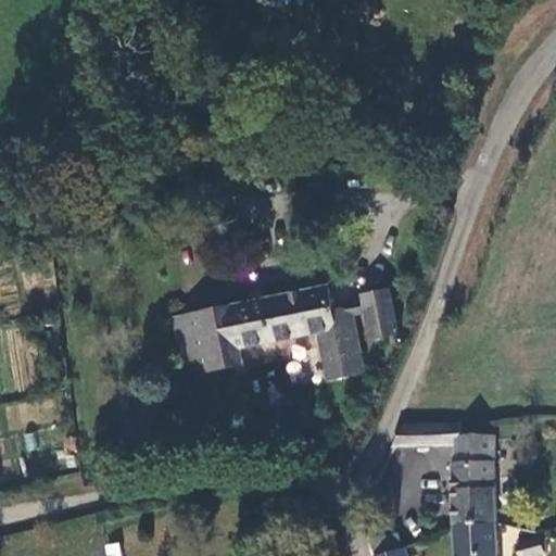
[(327,288),(181,317),(187,348),(193,377),(239,367),(236,352),(316,336),(326,383),(359,377),(345,307),(332,311),(327,288)]
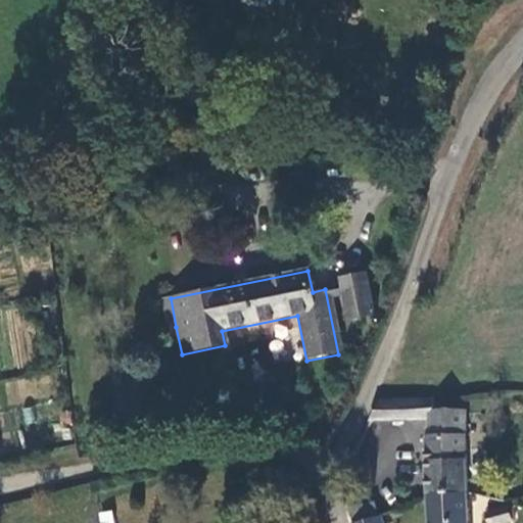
[(368,318),(359,276),(337,280),(347,322),(368,318)]
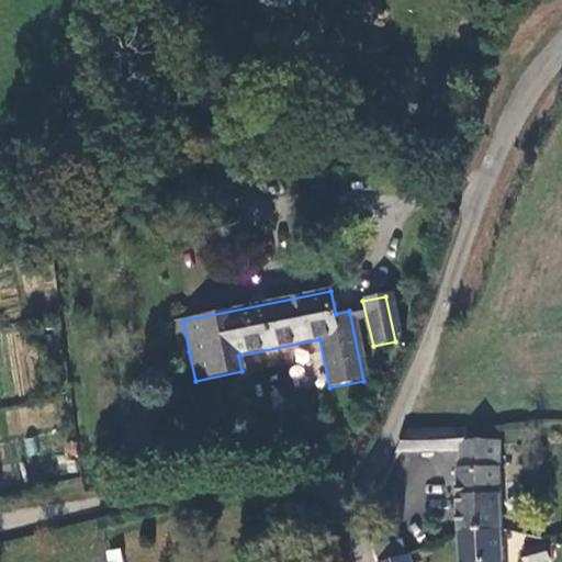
[(189,351),(183,321),(172,323),(178,353),(189,351)]
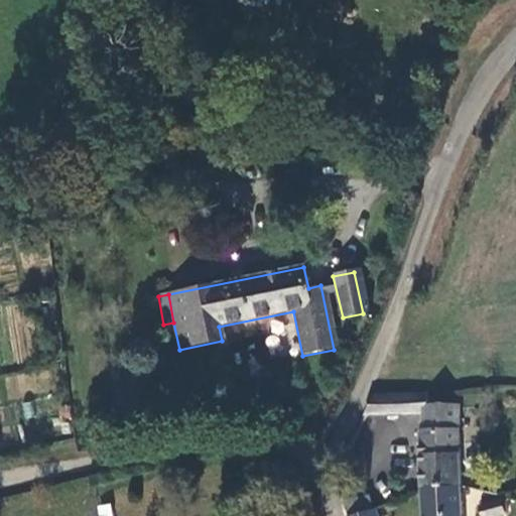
[(424,492),(461,482),(461,405),(427,405),(428,394),(374,397),(368,415),(422,414),(424,492)]
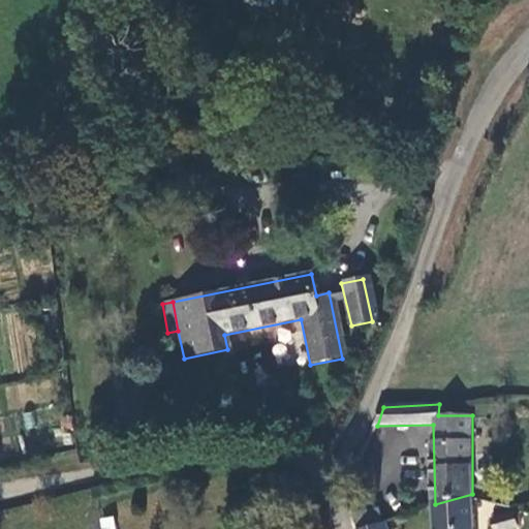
[(434,528),(473,528),(472,494),(435,504),(434,528)]
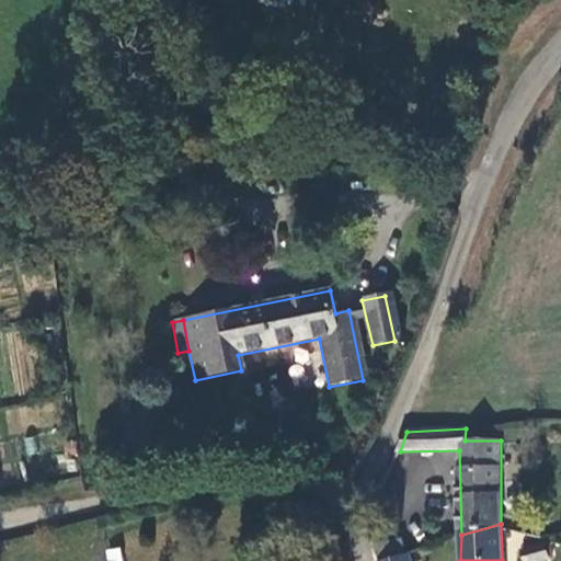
[(550,560),(547,545),(523,551),(525,560),(550,560)]
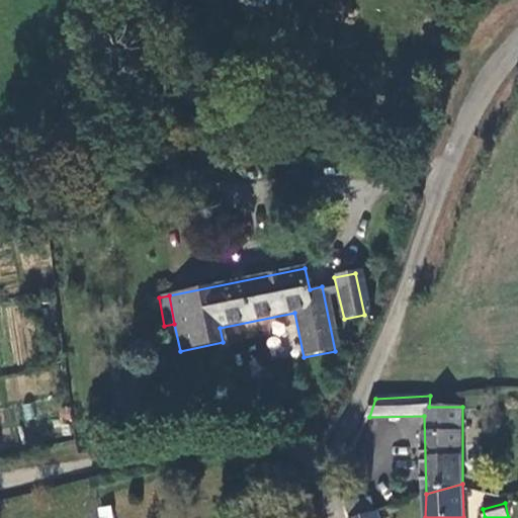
[(97,517),(111,517),(109,505),(95,507),(97,517)]
